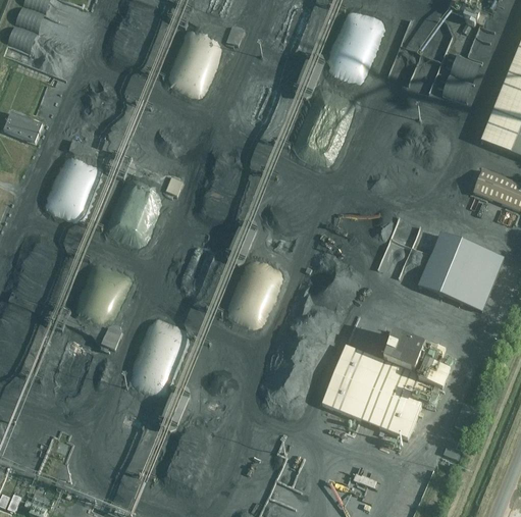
[(475,19),(476,19),(481,7),(464,0),(450,0),(448,8),(467,15),(465,19),(473,23),(475,19)]
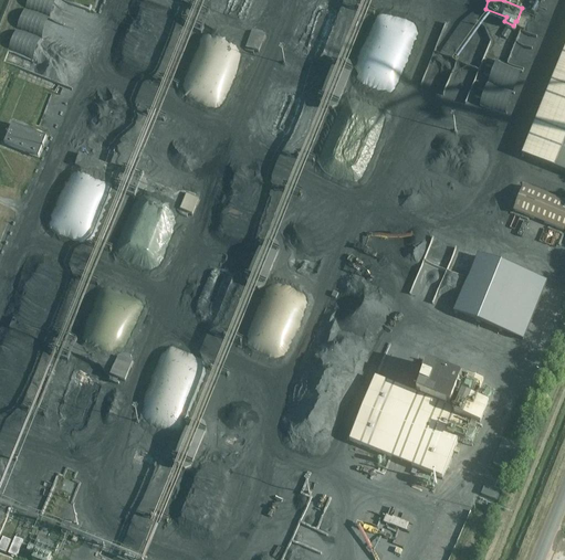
[(516,21),(524,24),(529,11),(522,8),(516,21)]
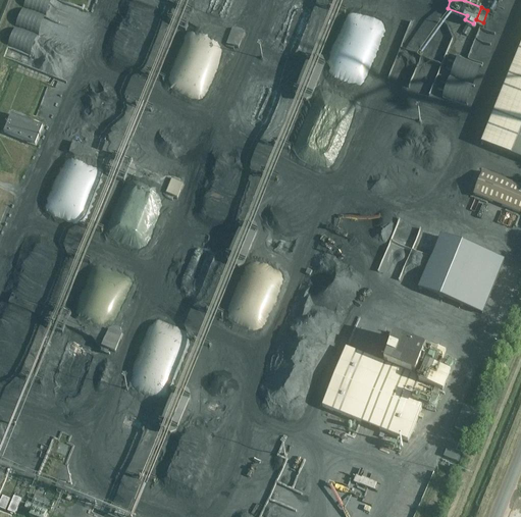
[(226,39),(239,44),(245,30),(232,24),(226,39)]
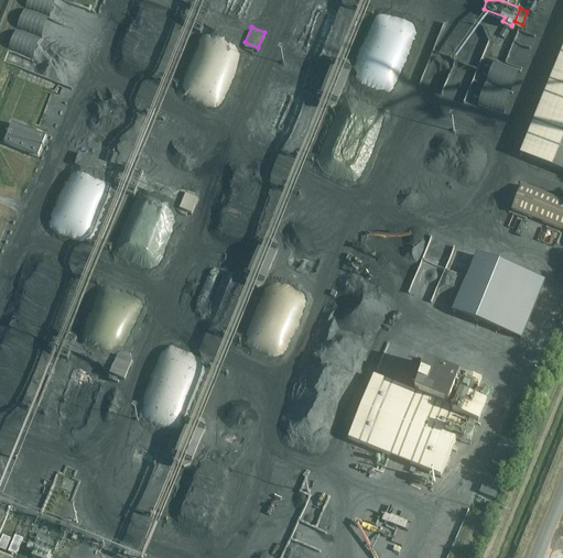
[(562,44),(520,151),(562,168),(562,44)]
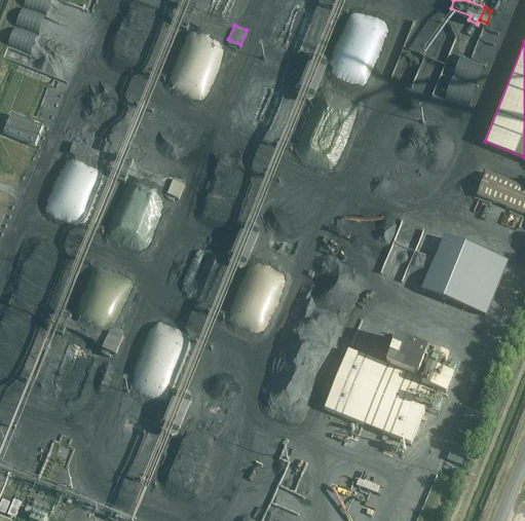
[(4,129),(35,142),(42,123),(11,111),(4,129)]
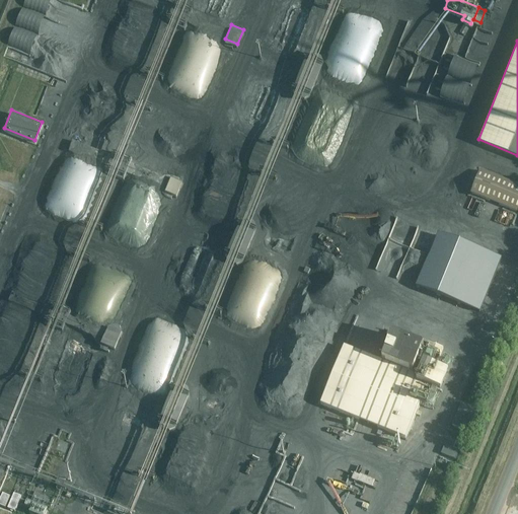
[(88,149),(88,147),(85,146),(86,140),(75,138),(73,146),(88,149)]
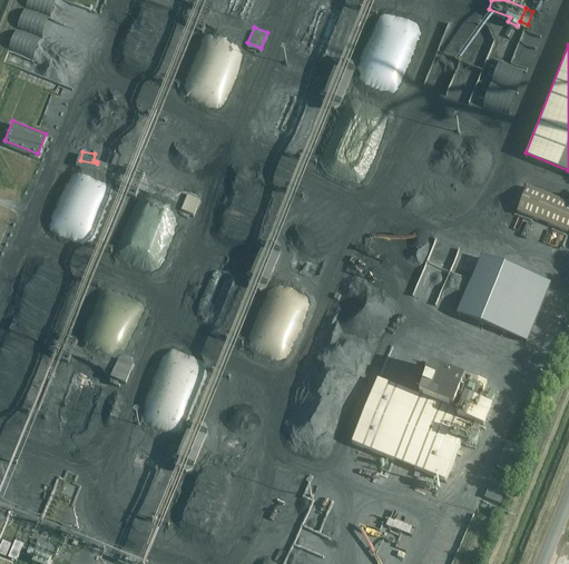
[(518,207),(568,227),(568,198),(529,181),(518,207)]
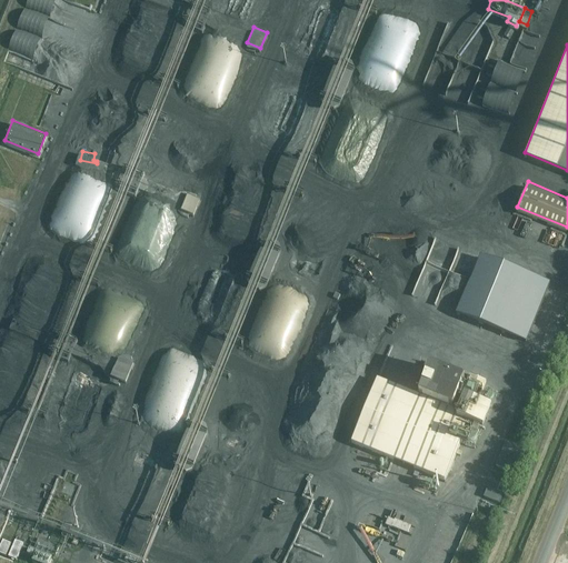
[(180,208),(193,212),(200,197),(187,191),(180,208)]
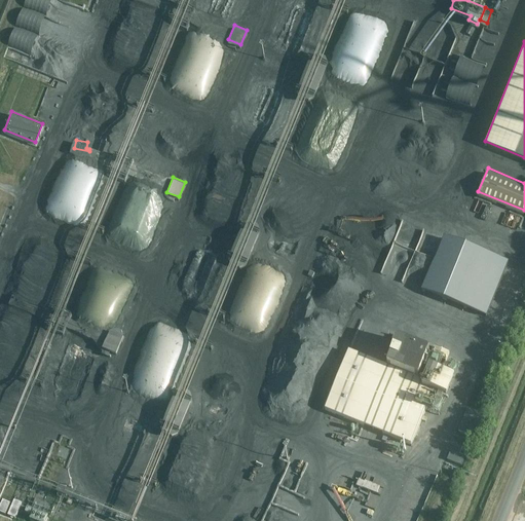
[(421,287),(486,312),(508,258),(443,232),(421,287)]
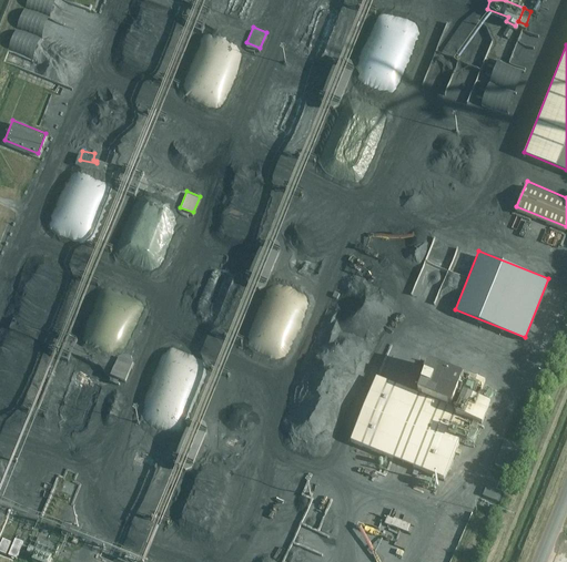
[(294,324),(304,324),(312,297),(312,293),(291,286),(296,286),(289,284),(282,284),(280,294),(291,298),(280,297),(279,312),(274,312),(273,317),(271,317),(270,331),(284,336),(296,336),(296,331),(292,330),(294,324)]
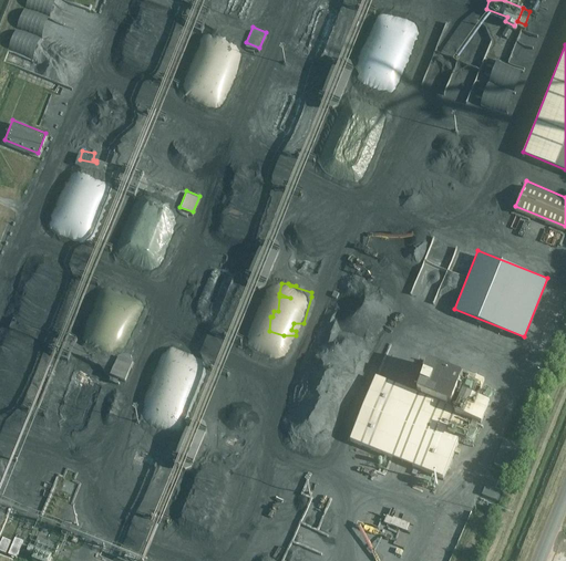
[(110,372),(125,378),(133,357),(117,352),(110,372)]
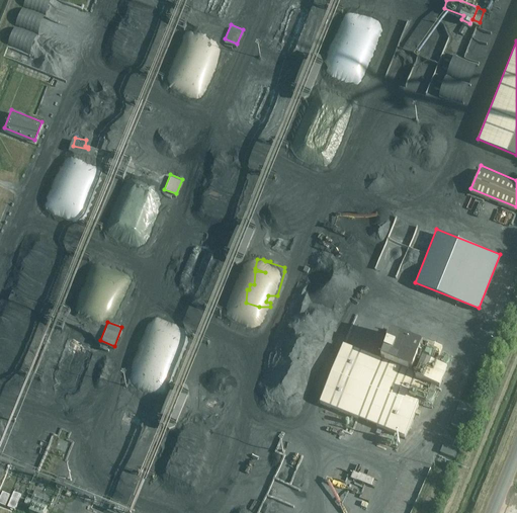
[(435,362),(440,350),(393,331),(381,357),(343,341),(320,400),(406,434),(427,381),(439,387),(447,367),(435,362)]
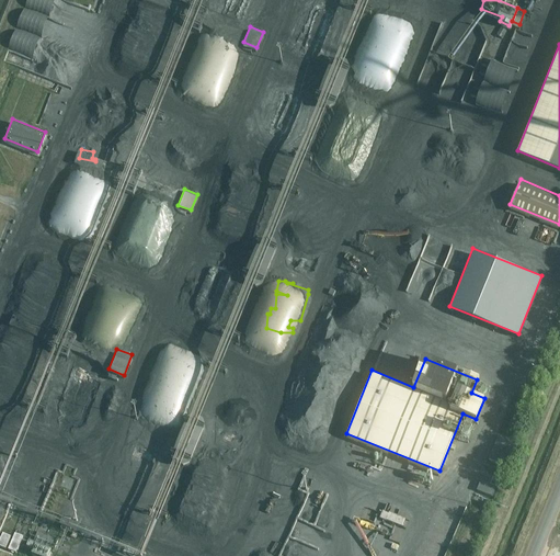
[(190,417),(179,443),(185,445),(195,419),(190,417)]
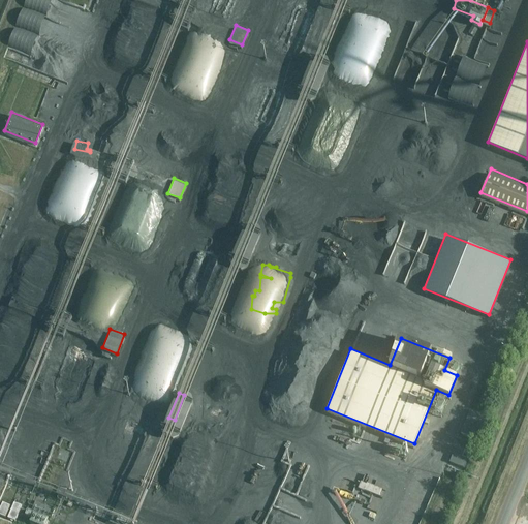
[(220,452),(221,440),(206,434),(195,433),(192,439),(192,441),(183,463),(182,467),(186,468),(186,470),(181,481),(190,485),(202,486),(202,485),(203,474),(205,471),(194,467),(214,468),(216,464),(216,459),(220,452)]
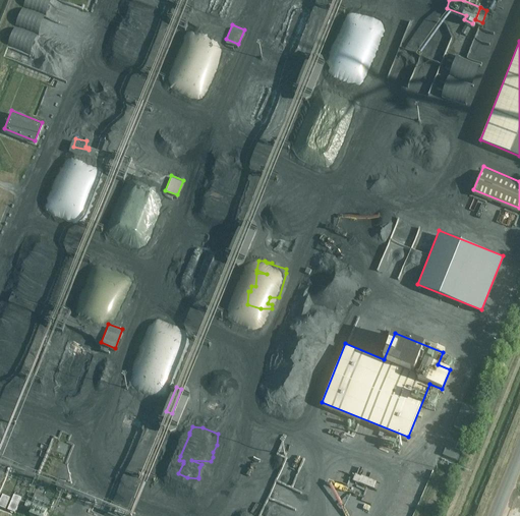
[(463,443),(448,437),(442,452),(456,457),(463,443)]
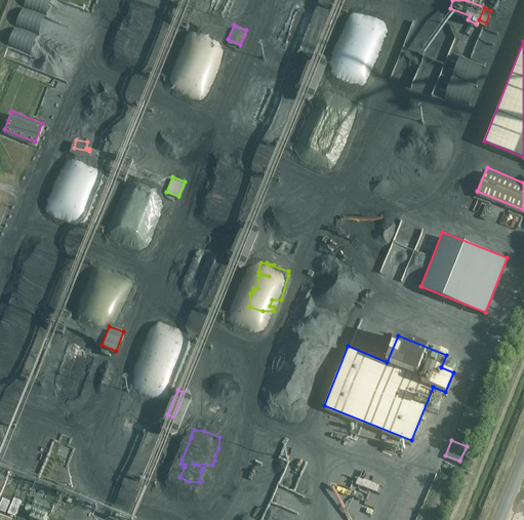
[(357,477),(355,481),(375,489),(378,481),(363,476),(363,477),(357,475),(357,477)]
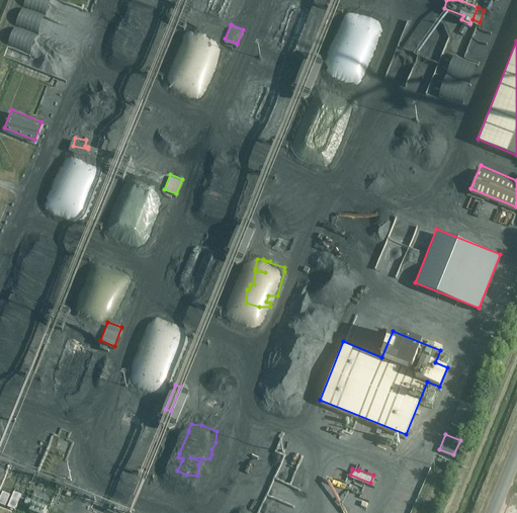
[(65,474),(60,472),(58,476),(56,482),(59,483),(61,484),(65,474)]
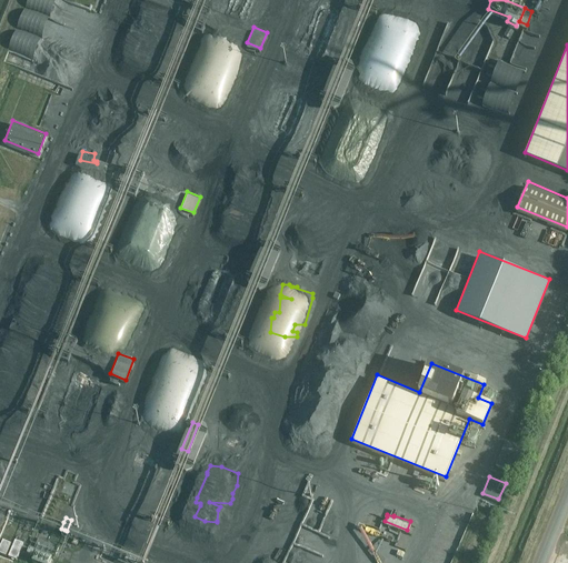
[(59,542),(38,533),(35,543),(55,552),(59,542)]
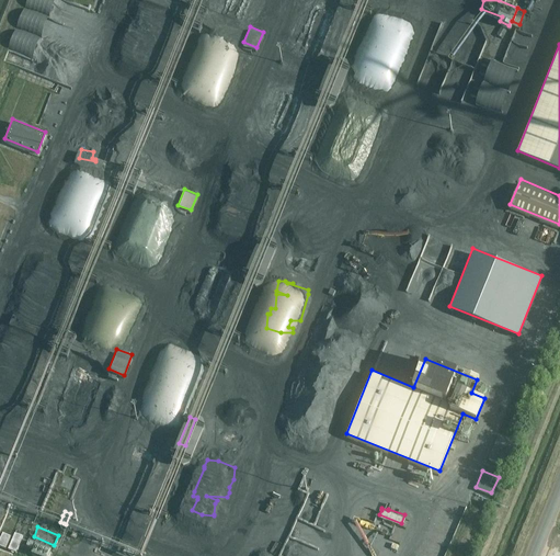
[(46,555),(50,546),(35,541),(32,551),(46,555)]
